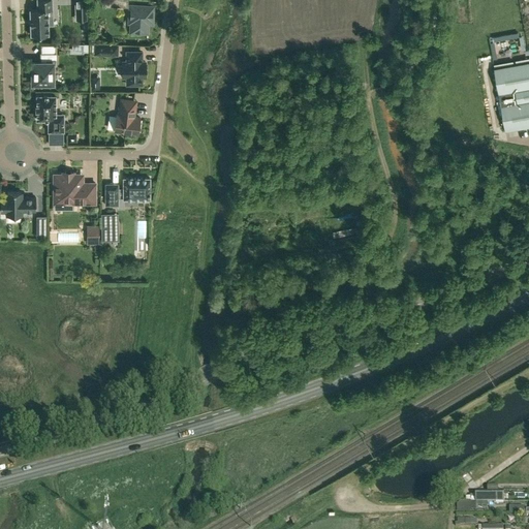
[(36,0),(37,10),(30,10),(31,35),(33,35),(33,37),(43,36),(42,35),(49,35),(49,26),(48,21),(53,21),(53,10),(52,0),(36,0)]
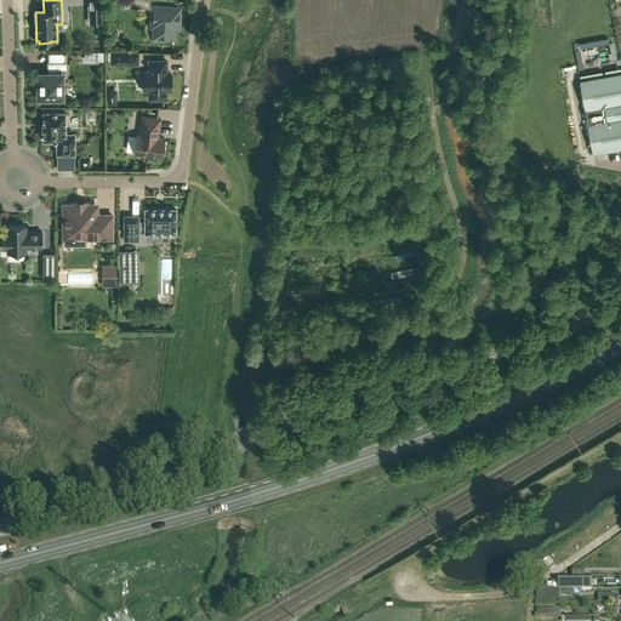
[(101,0),(87,0),(89,13),(89,23),(103,22),(102,13),(101,0)]
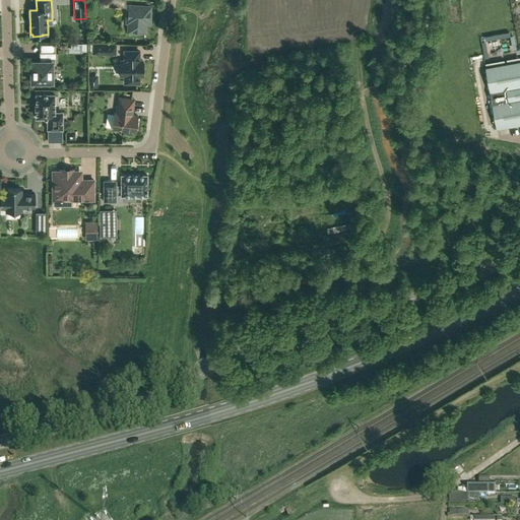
[(150,7),(128,6),(127,22),(134,22),(134,31),(145,31),(145,22),(149,23),(150,7)]
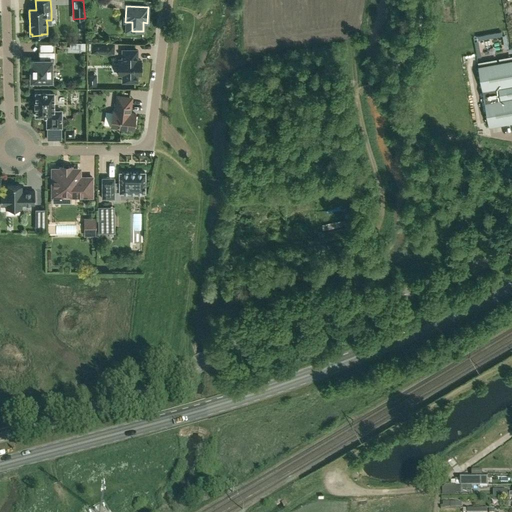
[(87,41),(70,41),(70,50),(87,50),(87,41)]
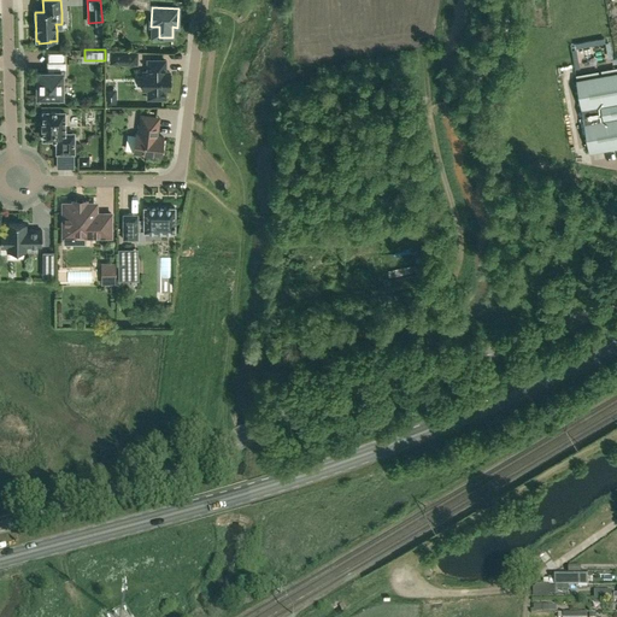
[(65,52),(48,52),(48,63),(65,63),(65,52)]
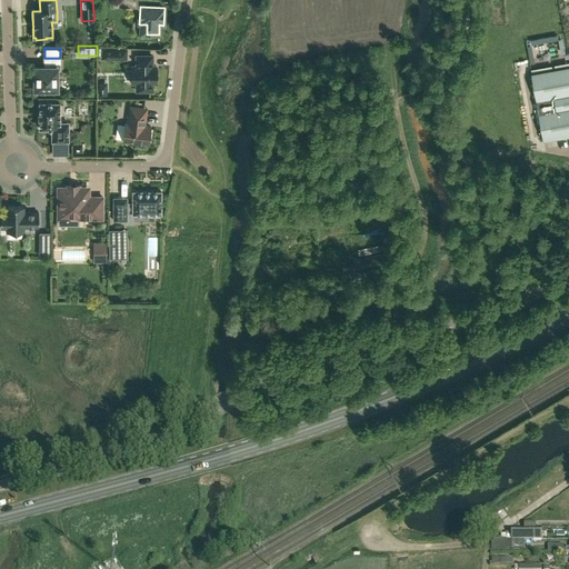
[(127,49),(102,48),(102,58),(126,59),(127,49)]
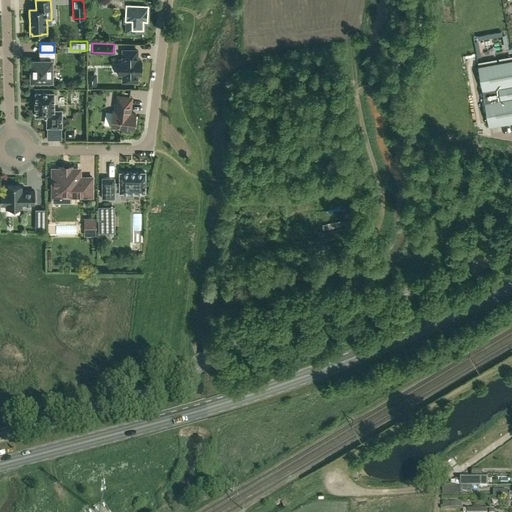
[(137,50),(123,50),(123,60),(118,60),(118,75),(124,75),(124,82),(135,82),(135,75),(140,75),(140,60),(137,60),(137,50)]
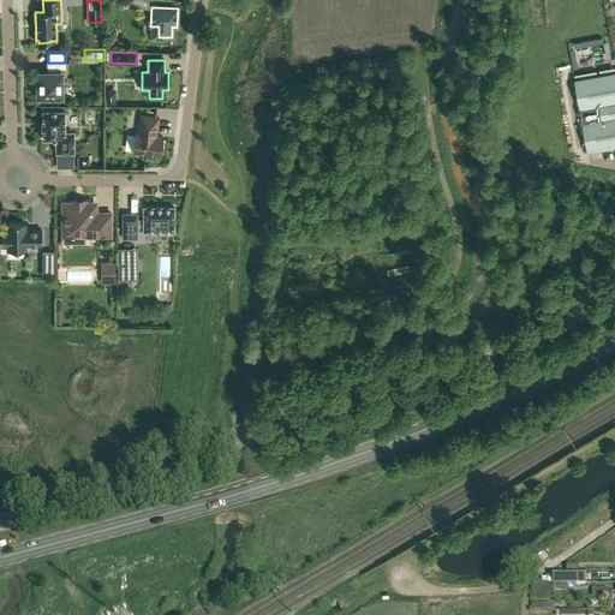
[(37,72),(37,97),(61,96),(61,76),(65,76),(65,70),(54,70),(54,72),(37,72)]
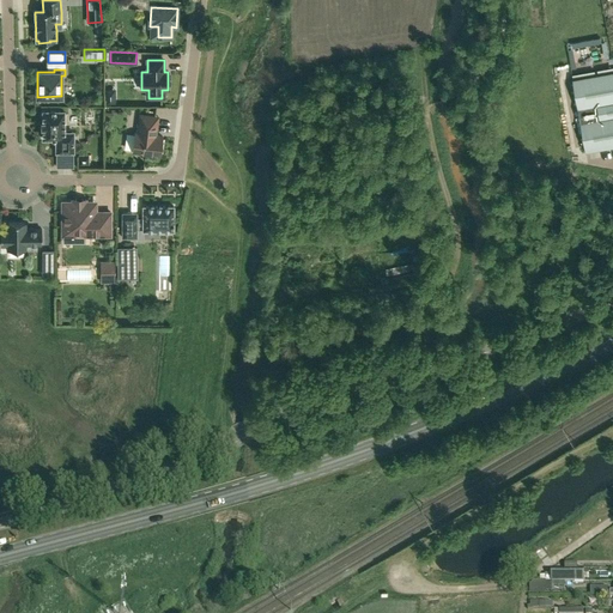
[(612,71),(575,79),(588,151),(612,146),(612,71)]
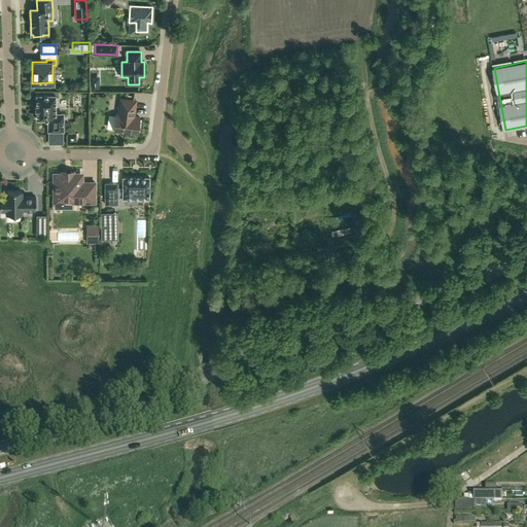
[(55,113),(55,96),(36,96),(36,119),(48,119),(48,131),(63,131),(63,113),(55,113)]
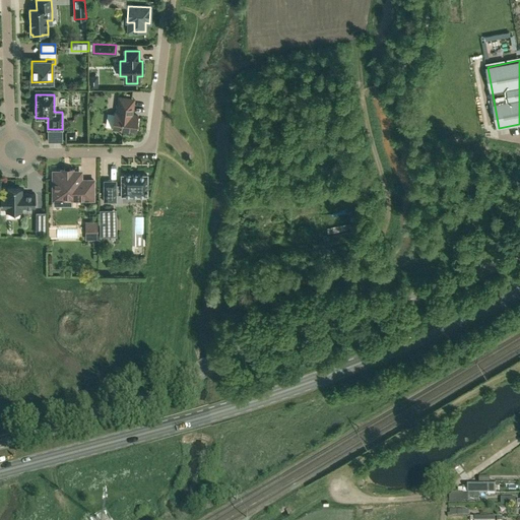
[(131,99),(119,98),(117,113),(115,113),(113,129),(135,132),(138,116),(132,115),(130,109),(131,99)]
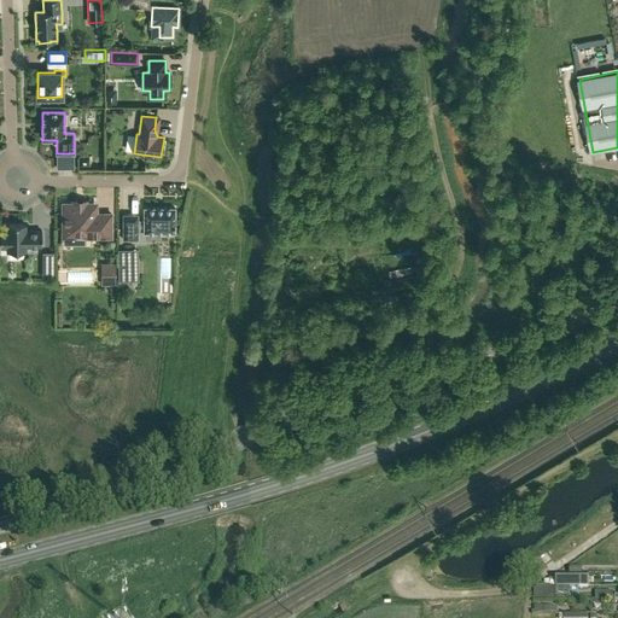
[(66,204),(63,208),(63,238),(73,238),(73,240),(75,242),(77,244),(80,244),(82,244),(85,242),(86,240),(86,238),(111,238),(111,215),(97,215),(97,208),(93,204),(66,204)]
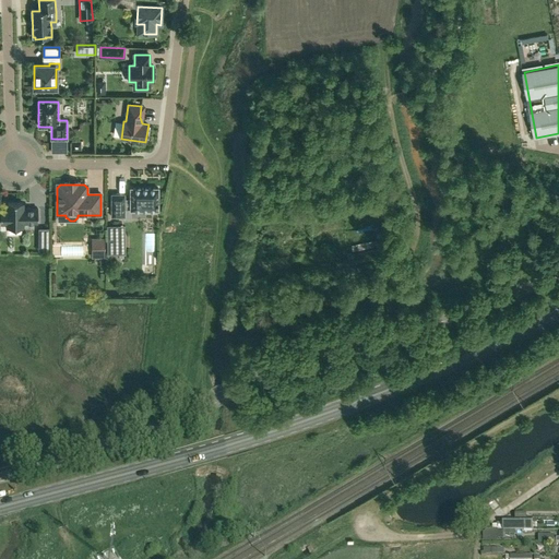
[(125,194),(111,194),(111,216),(125,216),(125,209),(131,209),(131,210),(158,210),(158,188),(131,188),(131,200),(125,200),(125,194)]
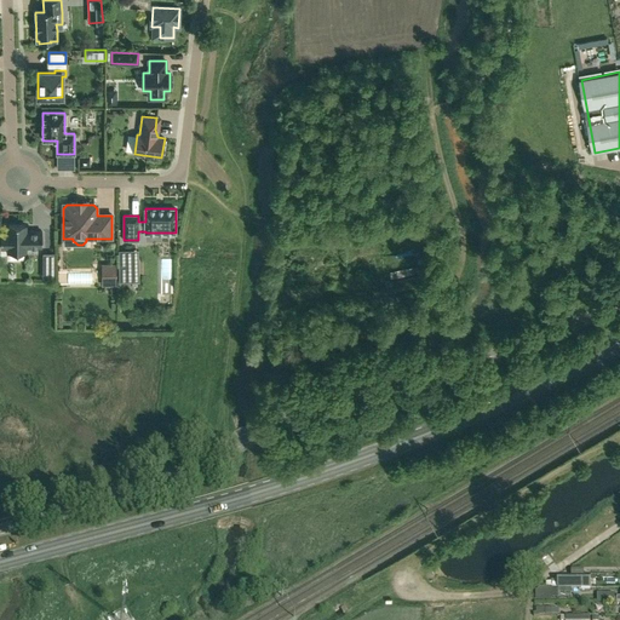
[(42,247),(42,231),(26,231),(26,225),(9,225),(9,233),(1,233),(0,248),(9,248),(7,252),(26,252),(26,247),(42,247)]
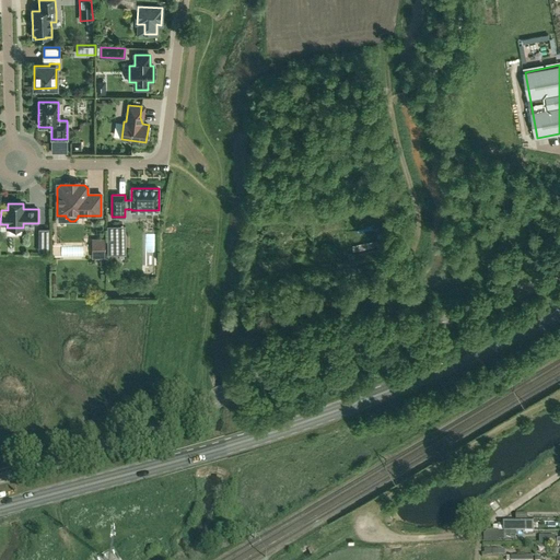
[(48,230),(39,230),(39,242),(48,242),(48,230)]
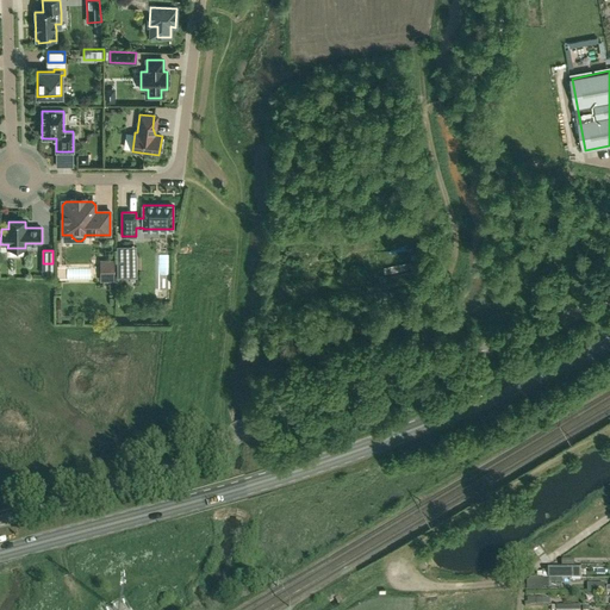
[(128,255),(126,251),(116,251),(116,277),(126,277),(128,273),(129,271),(129,268),(129,263),(129,260),(128,257),(128,255)]
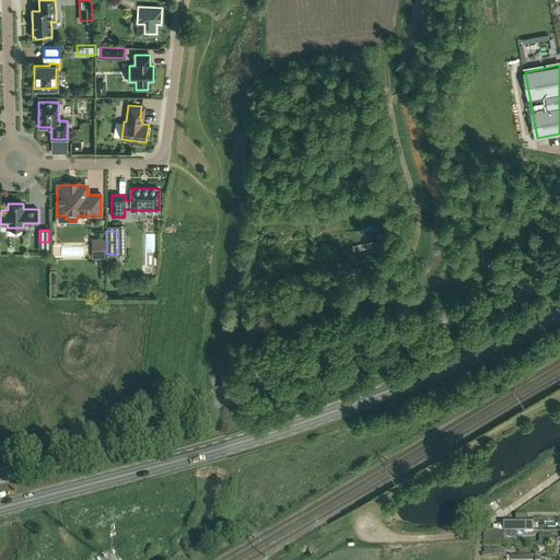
[(97,241),(97,248),(94,248),(94,257),(104,257),(104,241),(97,241)]
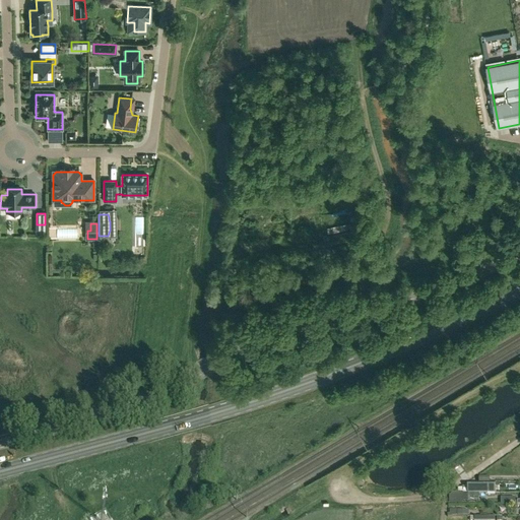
[(488,494),(488,484),(468,484),(468,494),(488,494)]
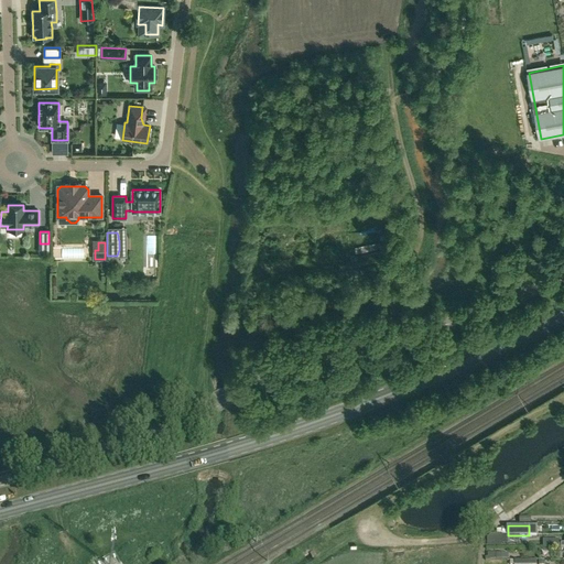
All buildings are outlined.
